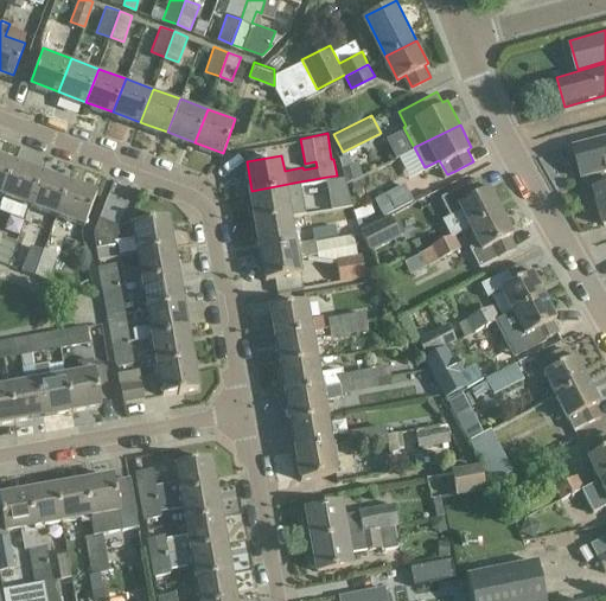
[(584,174),(605,167),(605,134),(575,144),(584,174)]
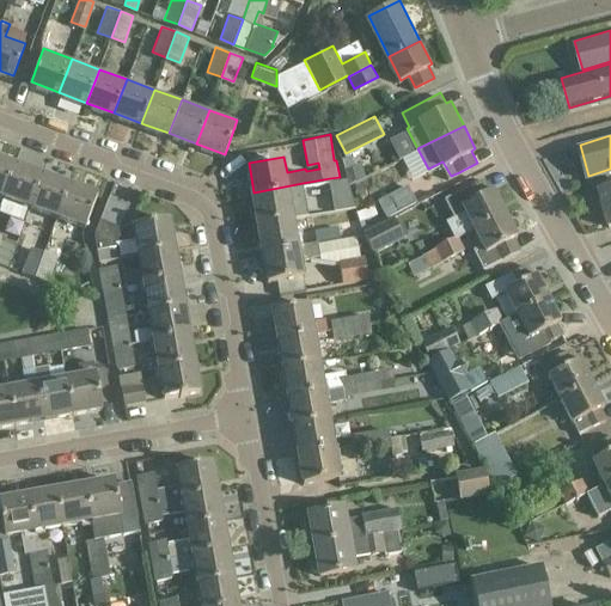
[(0,193),(4,195),(16,160),(0,154),(0,193)]
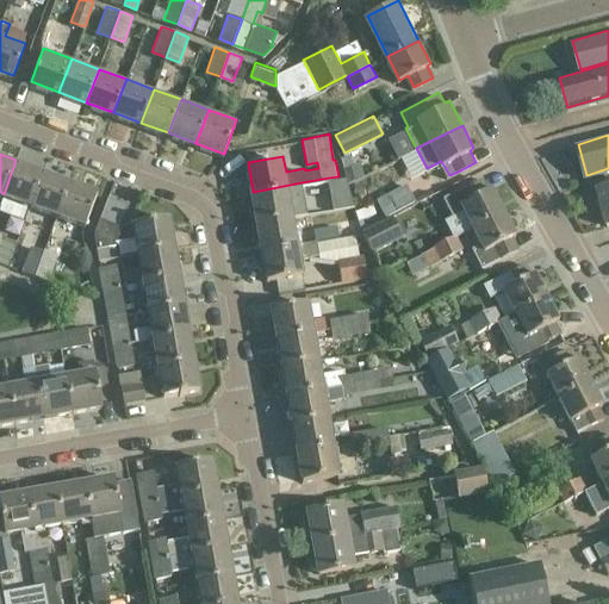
[(4,194),(31,204),(43,170),(16,160),(4,194)]
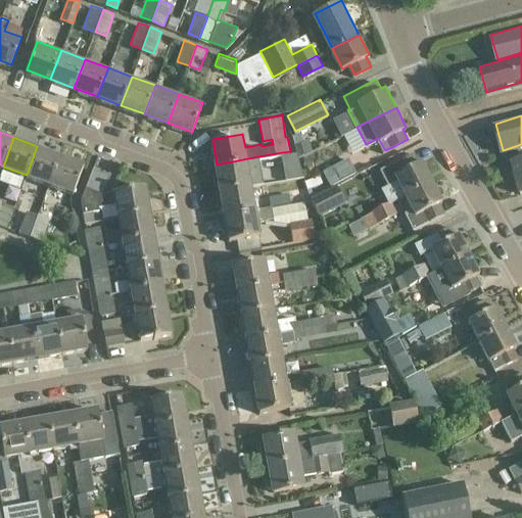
[(27,175),(50,184),(60,154),(37,146),(27,175)]
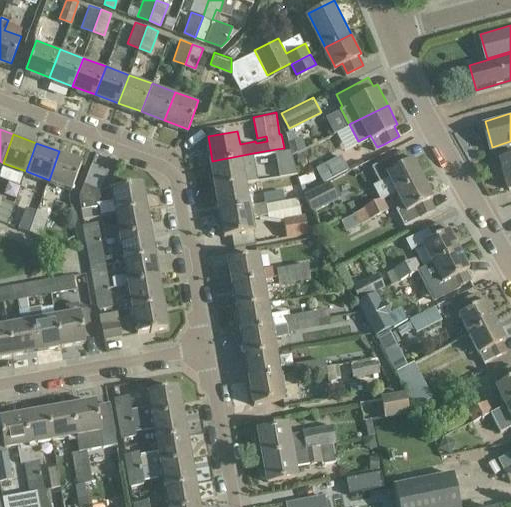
[(284,148),(276,149),(278,160),(293,157),(290,146),(284,148)]
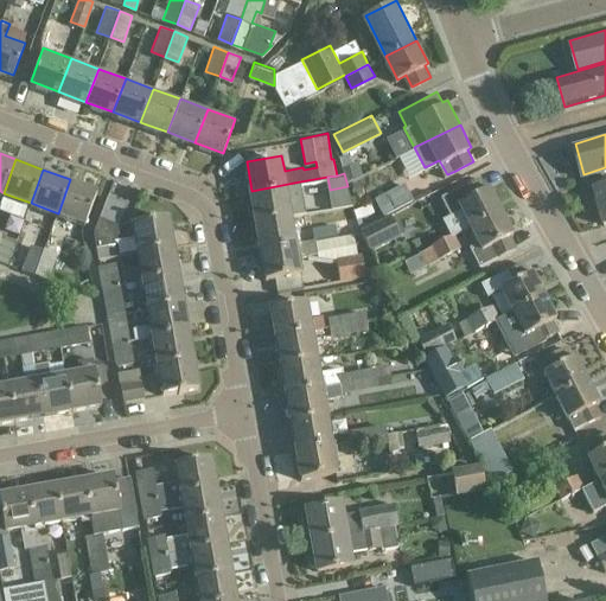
[(453,213),(464,208),(472,224),(503,209),(491,185),(488,187),(482,176),(442,194),(453,213)]
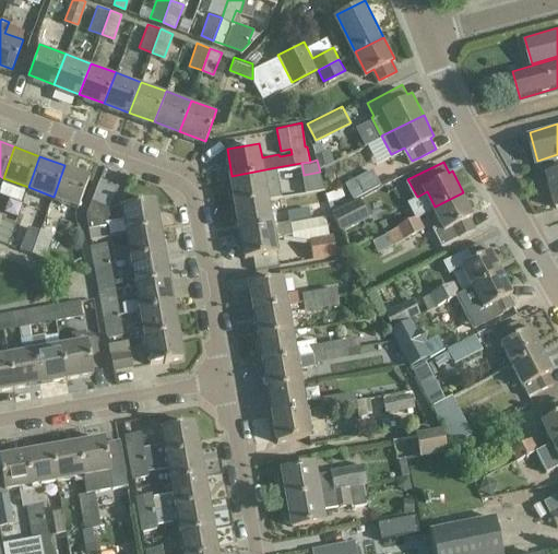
[(64,165),(54,197),(79,205),(91,175),(64,165)]
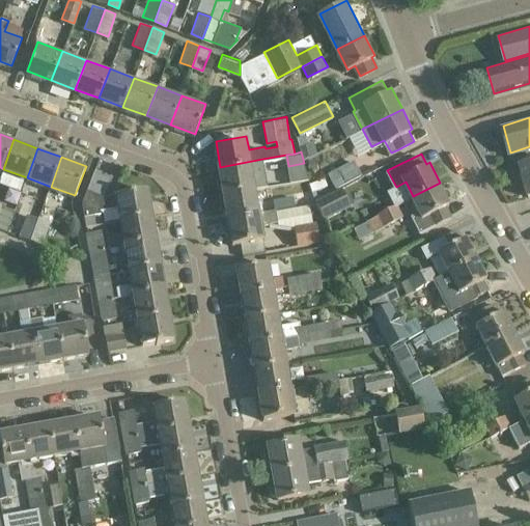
[(354,158),(328,171),(336,187),(362,173),(354,158)]
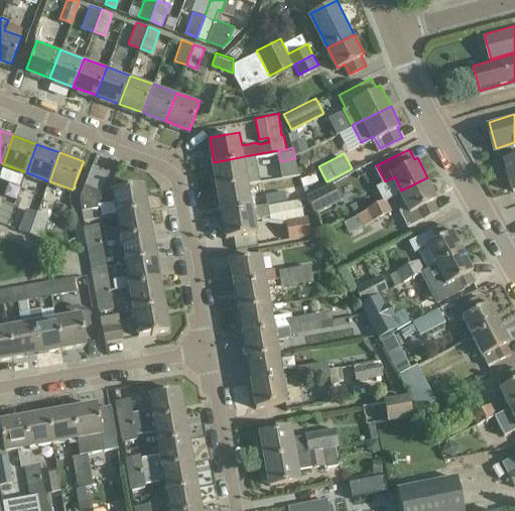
[(255,154),(214,162),(219,185),(248,180),(259,178),(255,154)]
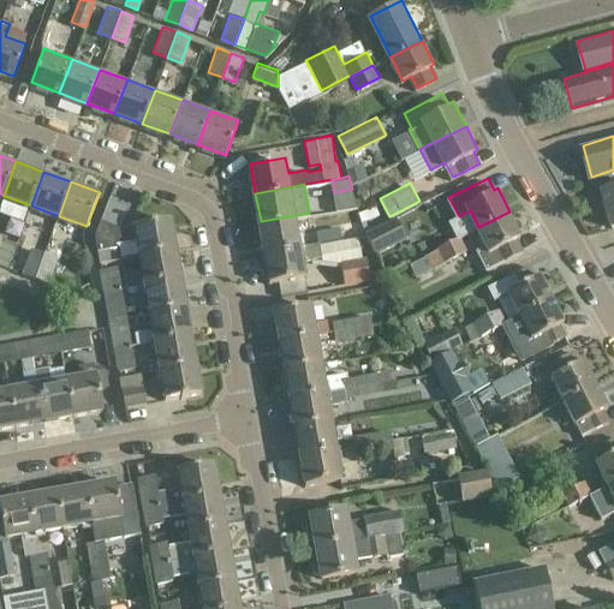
[(613,184),(603,187),(613,224),(613,184)]
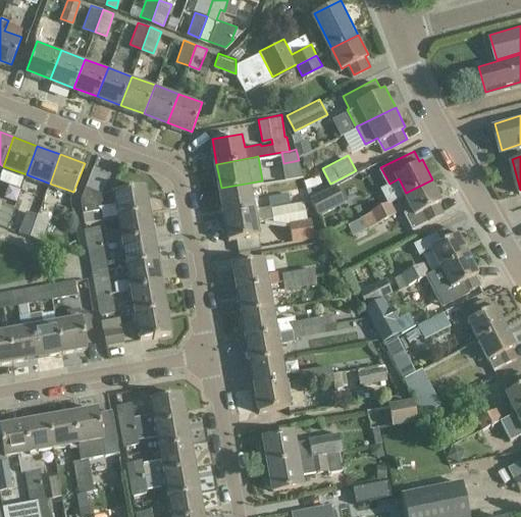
[(305,178),(310,196),(328,186),(327,183),(312,190),(310,185),(320,181),(317,173),(305,178)]
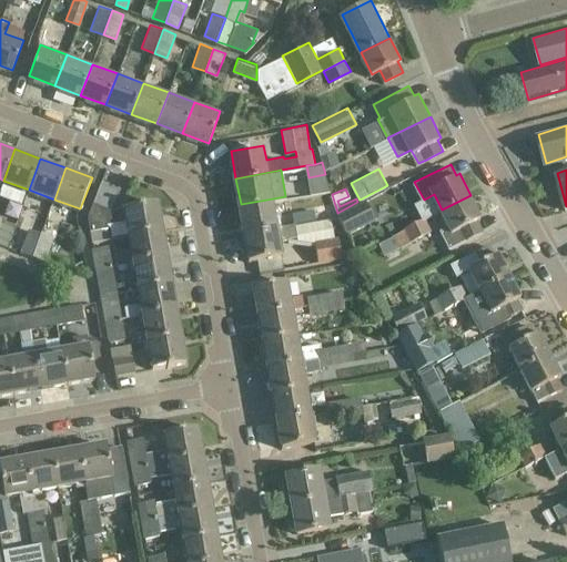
[(484,230),(478,218),(482,216),(471,195),(442,210),(449,224),(441,228),(449,246),(484,230)]
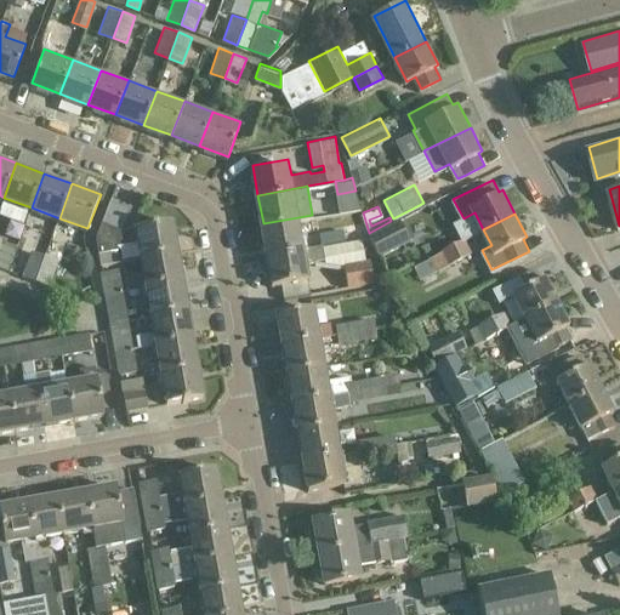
[(141,255),(177,248),(172,217),(123,227),(102,220),(96,235),(98,251),(118,248),(118,245),(138,240),(141,255)]
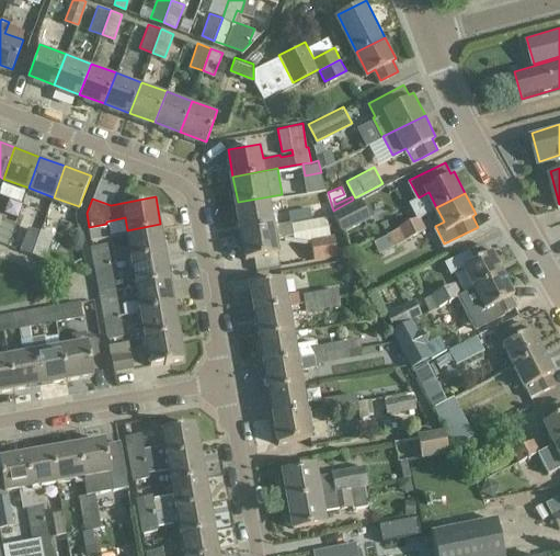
[(270,196),(238,202),(242,228),(274,223),(270,196)]
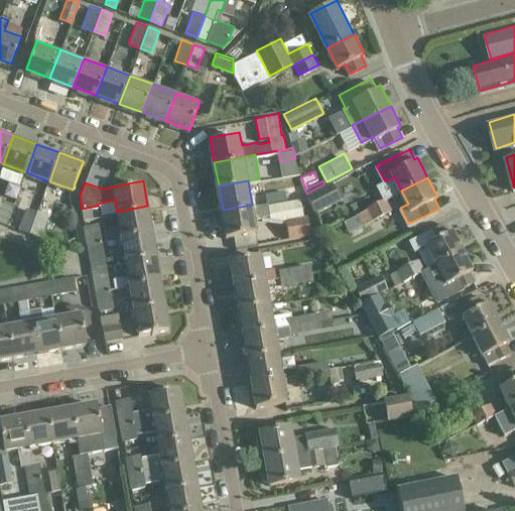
[(315,212),(341,199),(332,181),(305,195),(315,212)]
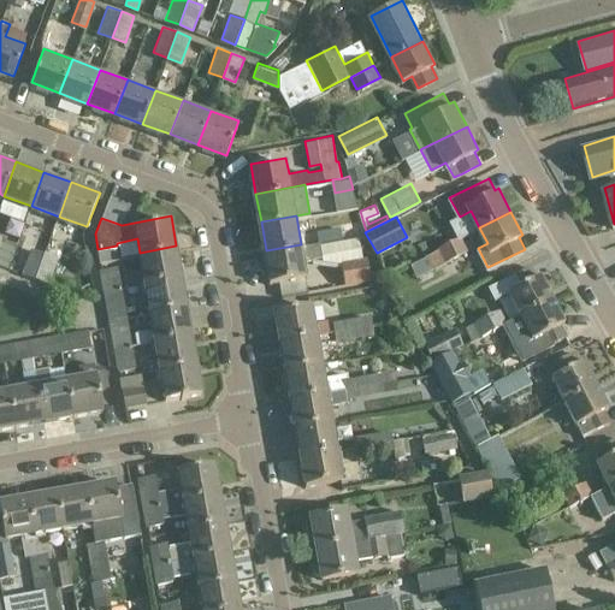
[(319,241),(342,237),(341,224),(317,229),(319,241)]
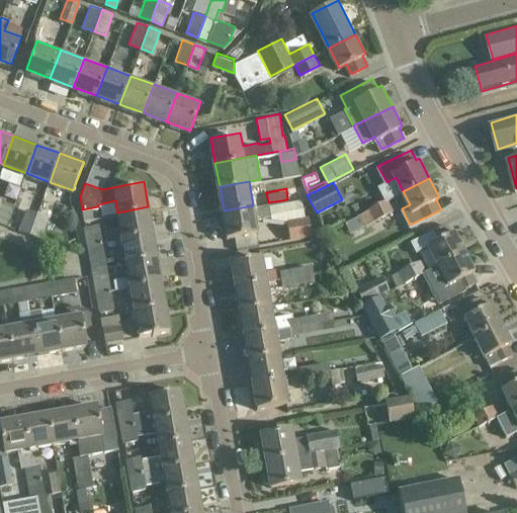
[(0,196),(0,220),(7,223),(14,202),(2,198),(2,197),(0,196)]
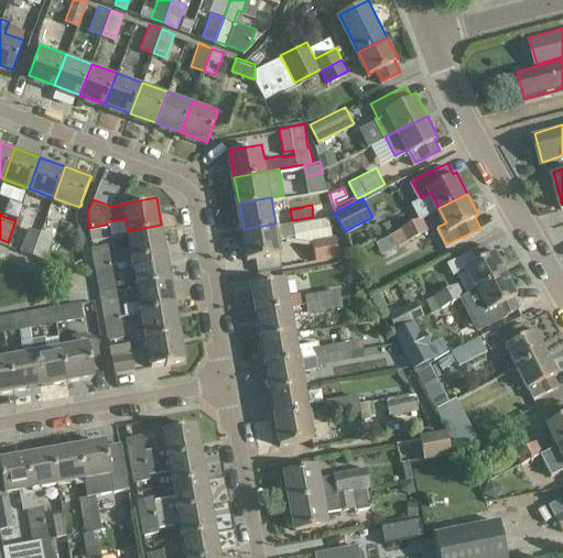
[(275,223),(244,229),(248,255),(281,250),(279,238),(295,234),(295,237),(310,238),(312,238),(316,259),(340,254),(337,233),(333,234),(328,215),(314,217),(313,217),(292,220),(277,223),(275,223)]
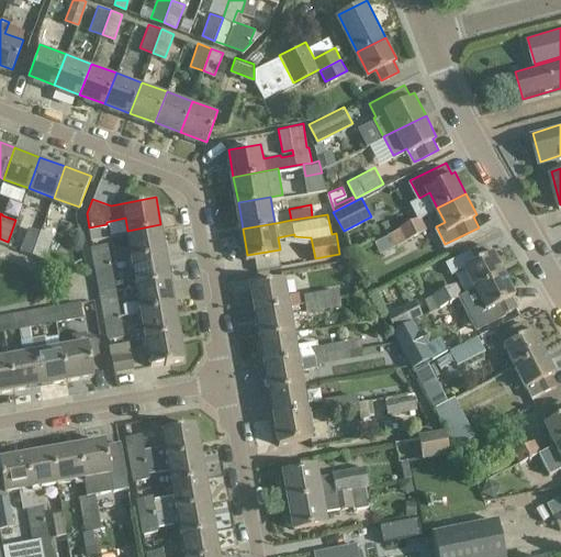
[(380,252),(395,244),(394,243),(426,226),(421,215),(389,232),(374,241),(380,252)]
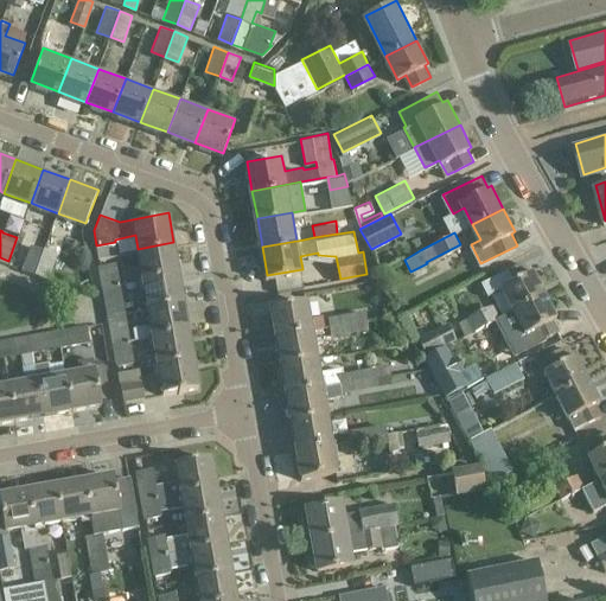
[(36,272),(45,247),(31,242),(21,267),(36,272)]
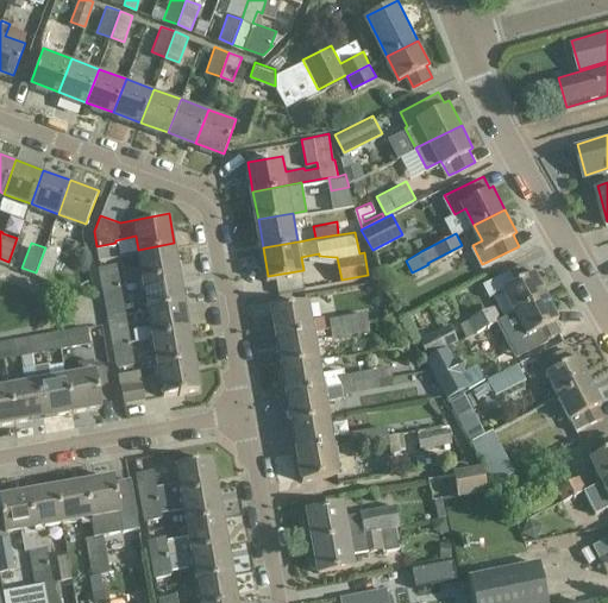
[(144,278),(180,272),(174,243),(138,250),(144,278)]
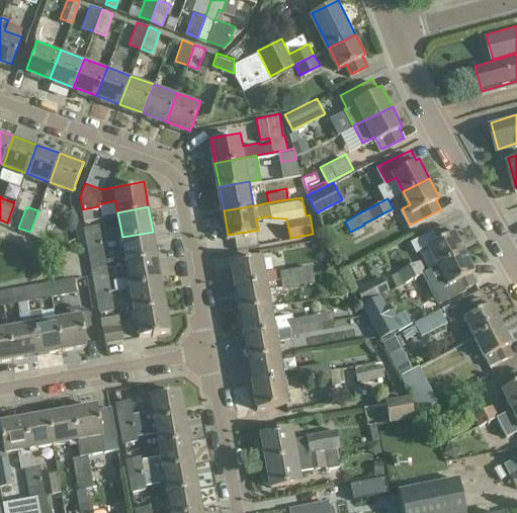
[(38,210),(30,232),(41,237),(50,215),(38,210)]
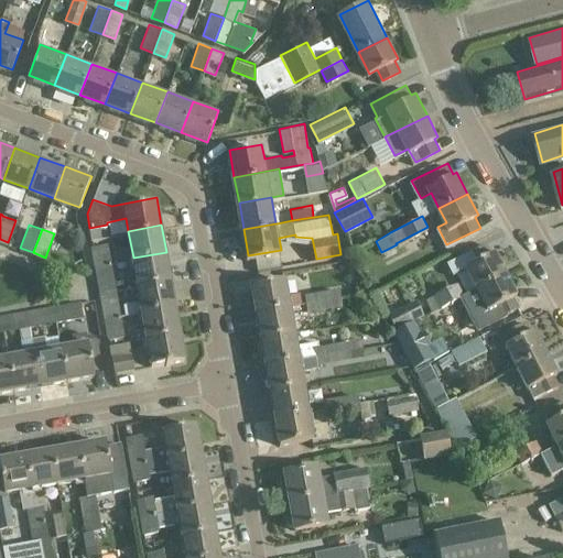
[(95,265),(111,262),(108,241),(91,244),(95,265)]
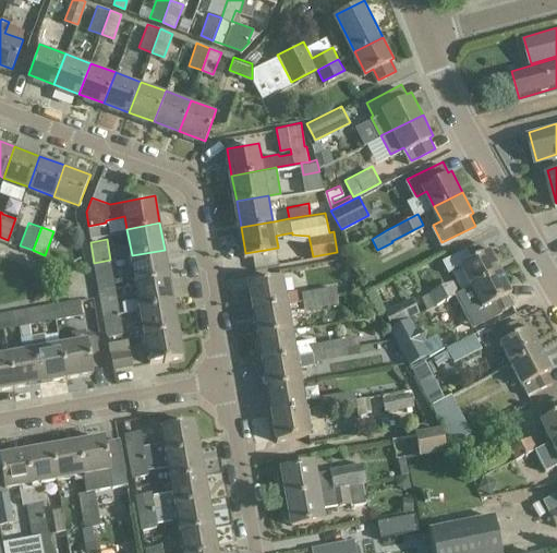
[(449,269),(463,263),(473,284),(501,268),(491,247),(487,249),(482,239),(444,259),(449,269)]
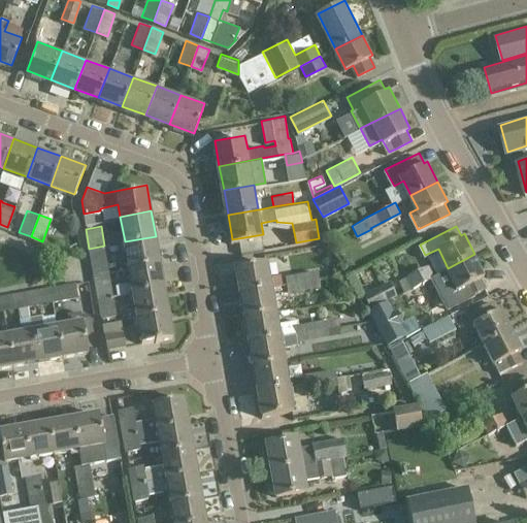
[(130,266),(160,261),(156,236),(125,241),(130,266)]
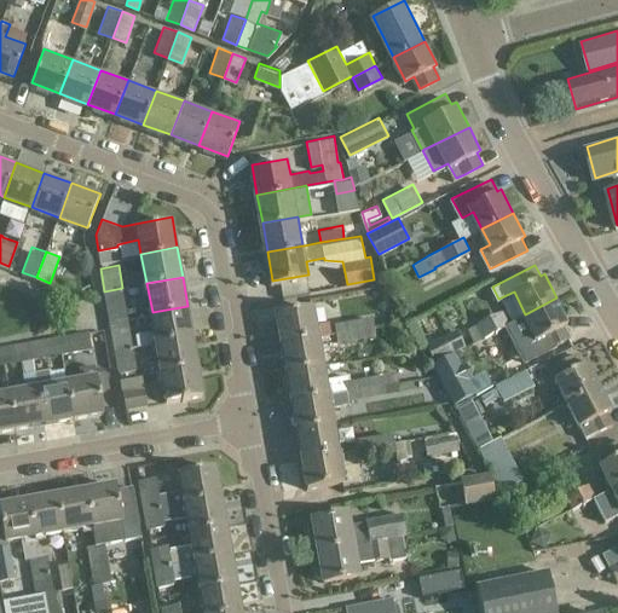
[(335,330),(392,321),(390,307),(382,308),(379,287),(338,294),(340,311),(351,310),(353,319),(334,322),(335,330)]
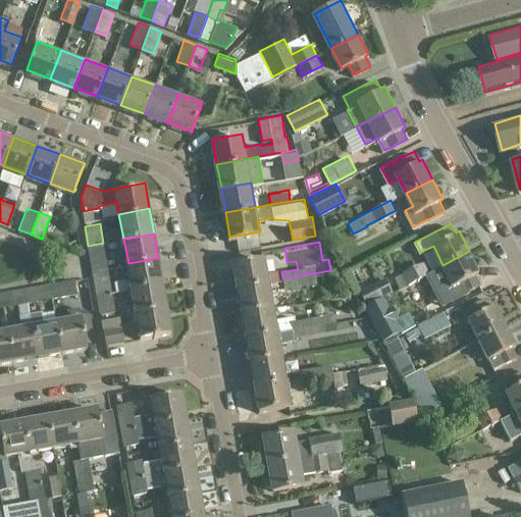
[(88,246),(92,270),(108,267),(103,243),(88,246)]
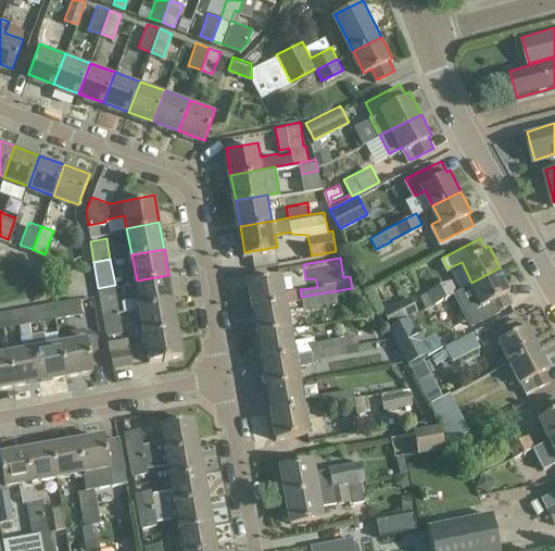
[(500,267),(471,283),(482,304),(490,300),(495,310),(513,302),(507,291),(511,289),(500,267)]
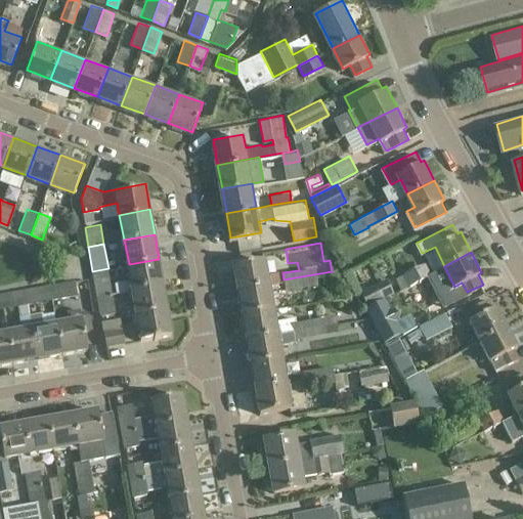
[(240,287),(280,279),(278,270),(268,272),(266,257),(234,262),(240,287)]
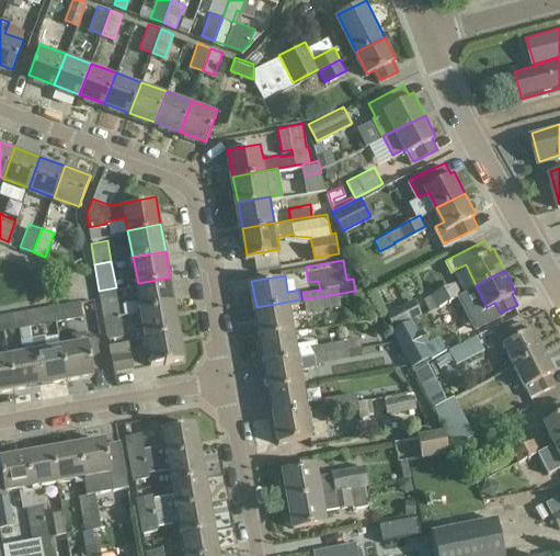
[(143,309),(174,303),(170,278),(138,283),(140,298),(123,302),(124,311),(143,308),(143,309)]
